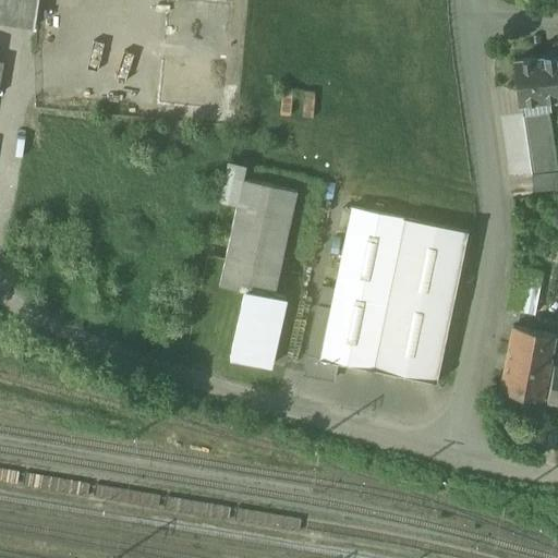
[(38,0),(0,0),(0,21),(35,26),(38,0)]
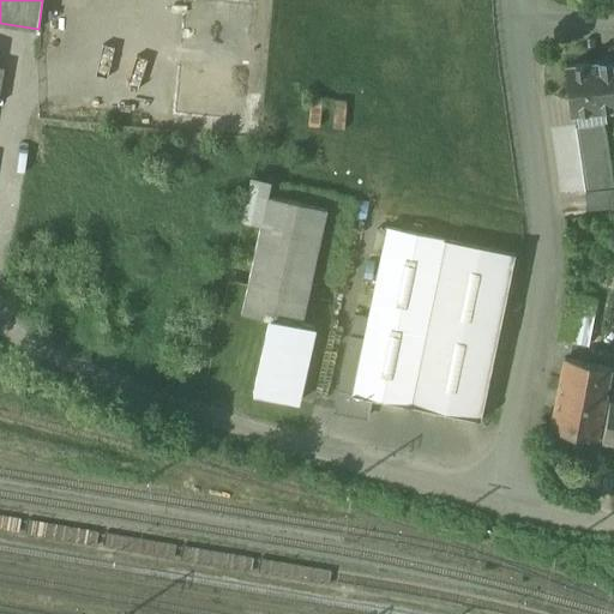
[(613,60),(567,66),(573,113),(613,108),(613,60)]
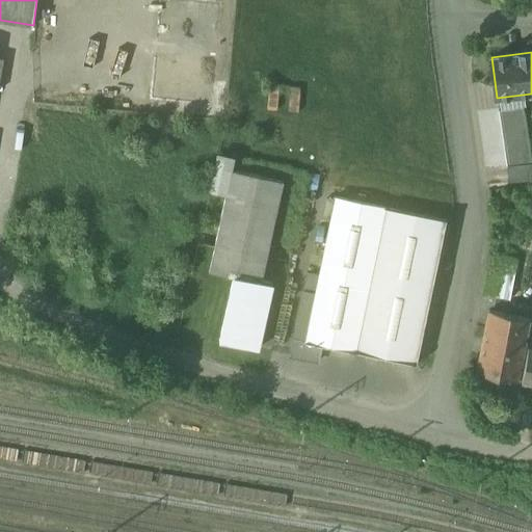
[(523,108),(498,110),(506,166),(531,163),(523,108)]
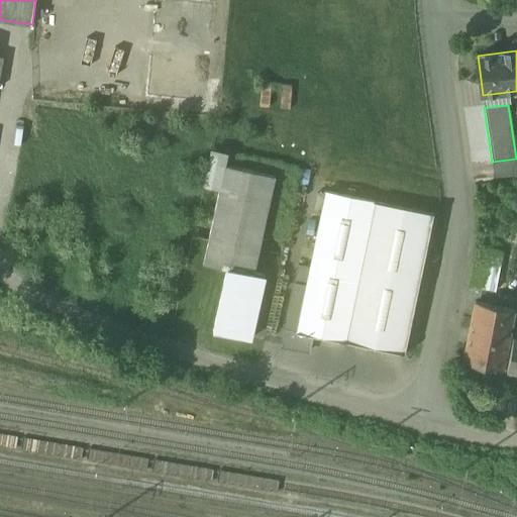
[(516,159),(492,162),(494,178),(516,175),(516,159)]
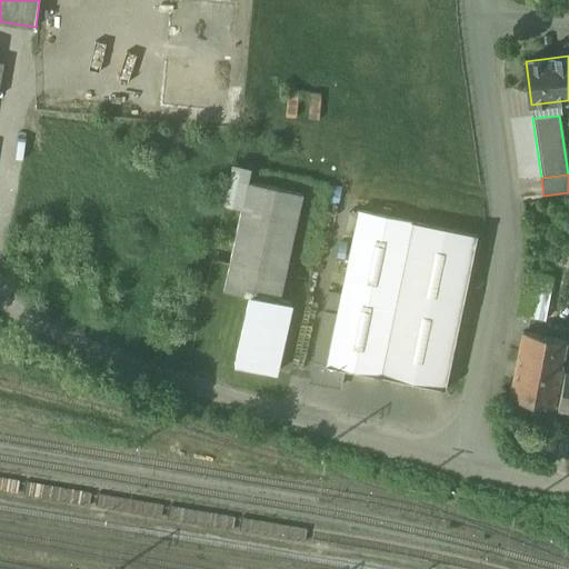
[(248,182),(230,178),(223,205),(241,209),(248,182)]
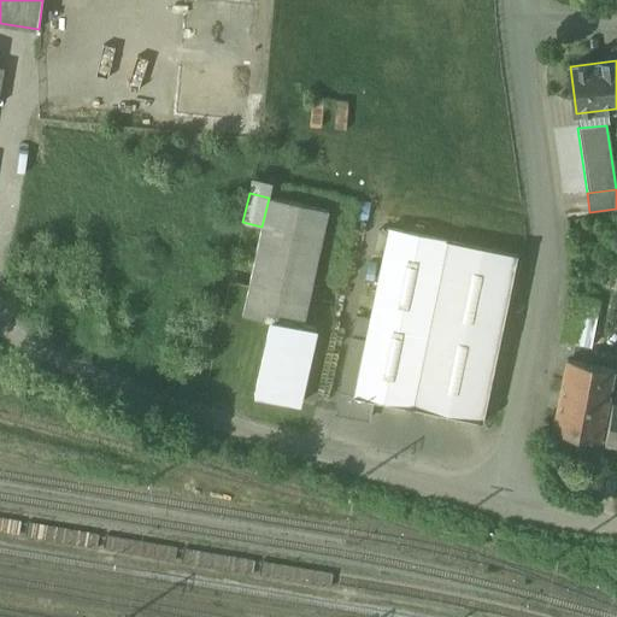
[(328,210),(269,198),(262,227),(242,313),(242,315),(242,316),(270,322),(316,331),(316,330),(301,327),(328,210)]
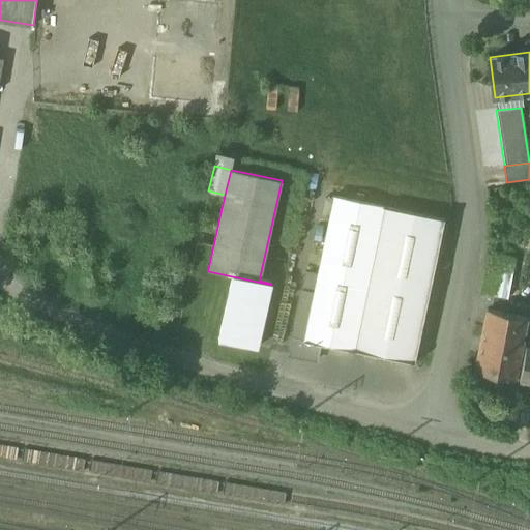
[(383,207),(333,197),(314,293),(312,299),(300,297),(291,339),(320,345),(353,351),(383,207)]
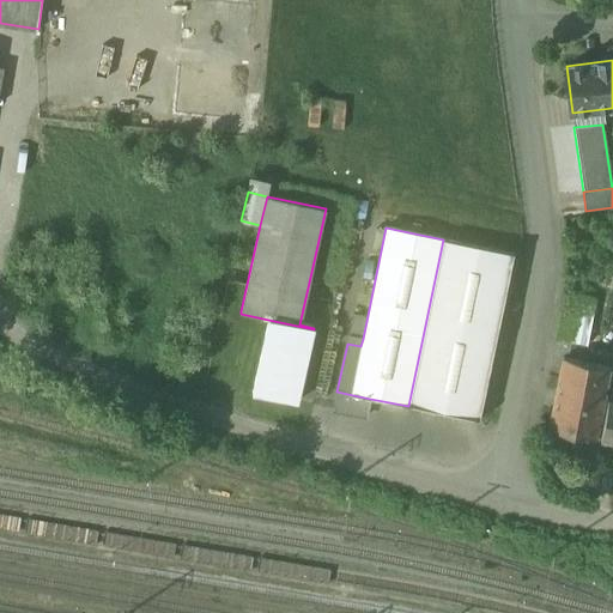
[(514,254),(443,240),(408,406),(479,422),(514,254)]
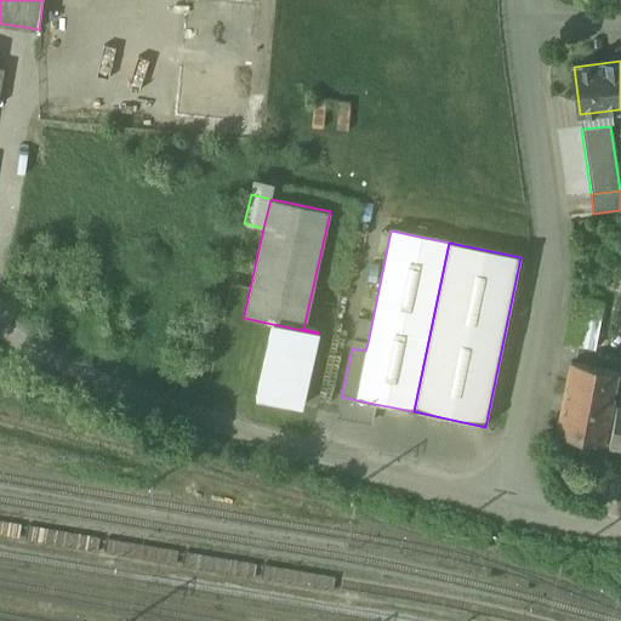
[(272,324),(255,398),(301,408),(318,334),(272,324)]
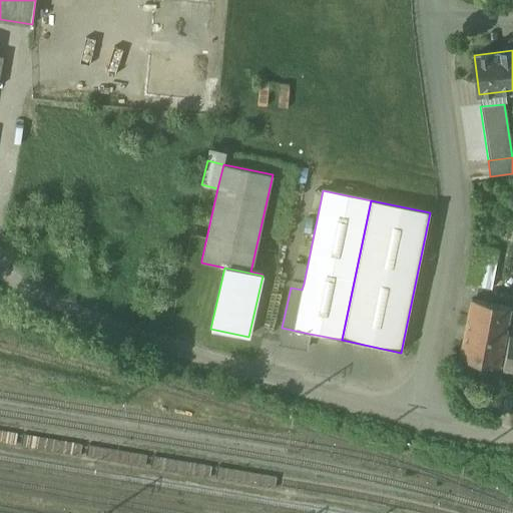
[(493,273),(484,271),(481,286),(491,287),(493,273)]
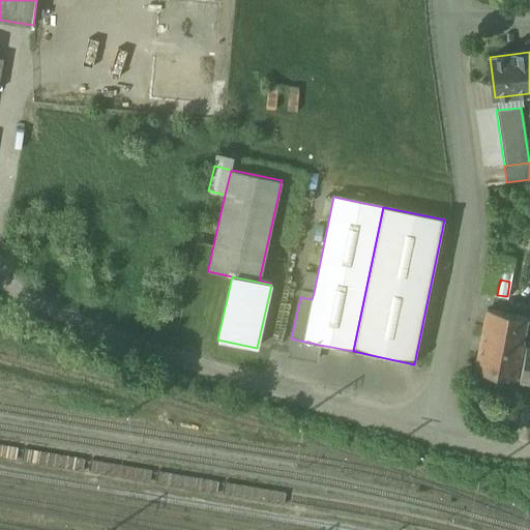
[(314,293),(301,291),(300,297),(312,299),(314,293)]
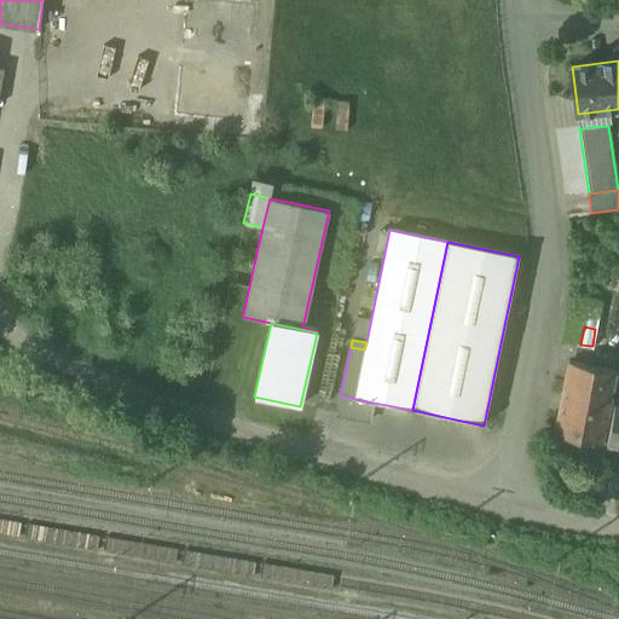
[(618,371),(571,362),(555,432),(602,441),(618,371)]
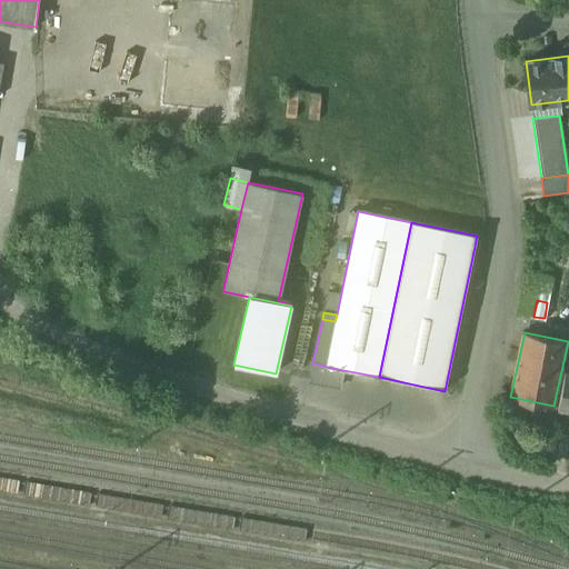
[(343,370),(312,363),(309,381),(340,387),(343,370)]
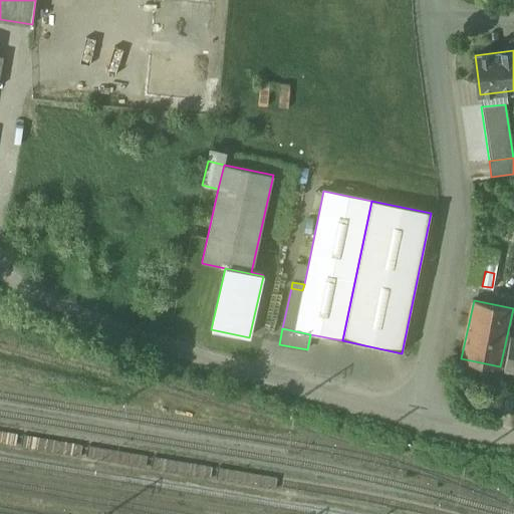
[(513,335),(510,335),(504,368),(513,370),(513,335)]
